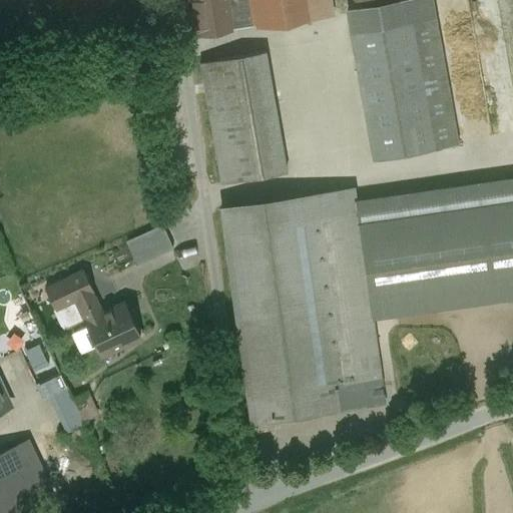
[(189,0),(195,35),(316,16),(313,0),(189,0)]
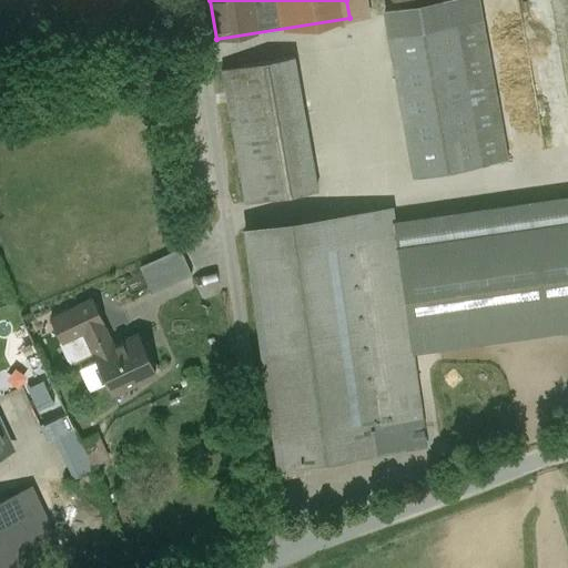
[(484,23),(389,40),(413,173),(508,156),(484,23)]
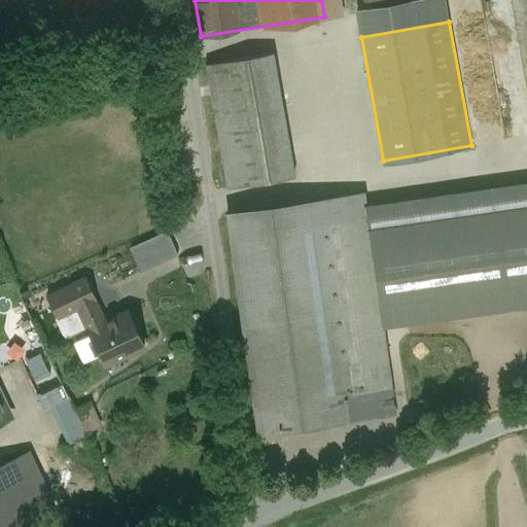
[(273,53),(206,65),(229,188),(294,176),(273,53)]
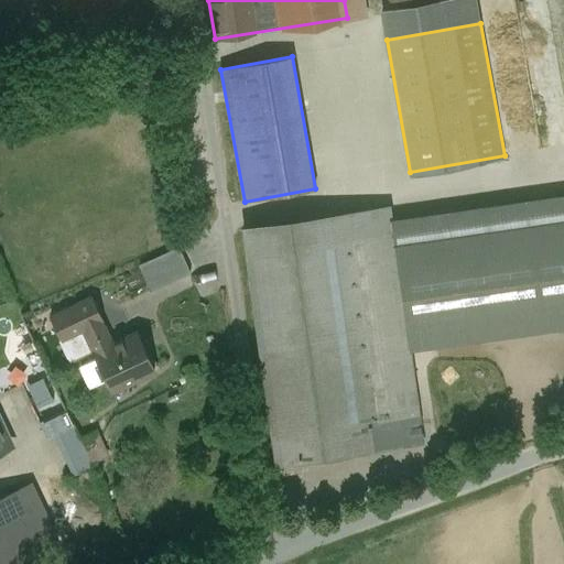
[(563,221),(398,246),(412,346),(563,324),(563,221)]
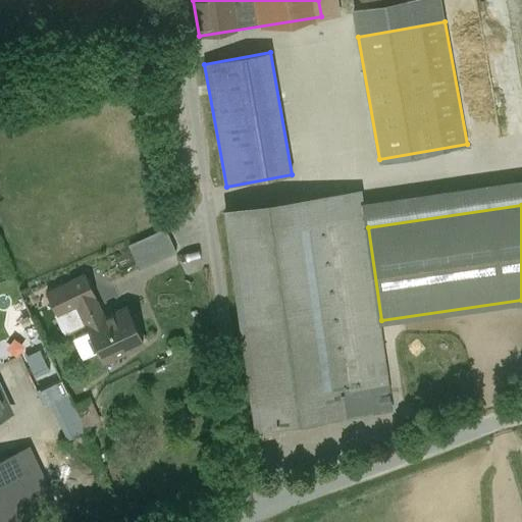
[(357,216),(228,235),(252,400),(380,381),(357,216)]
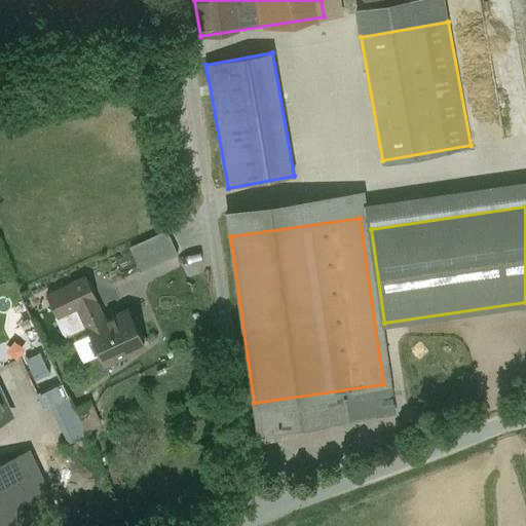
[(166,231),(142,242),(153,267),(178,256),(166,231)]
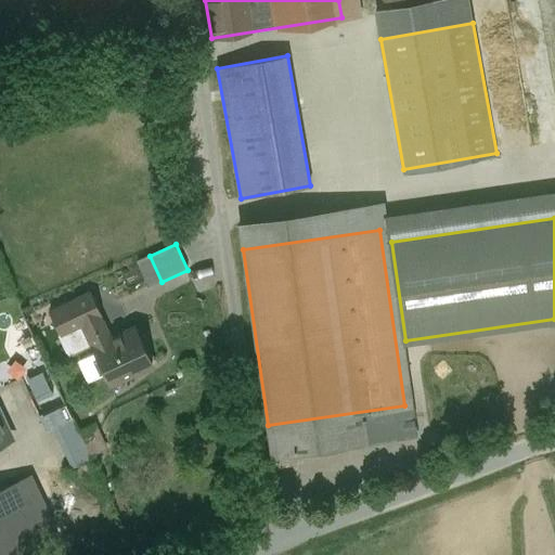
[(162,282),(150,256),(138,261),(150,287),(162,282)]
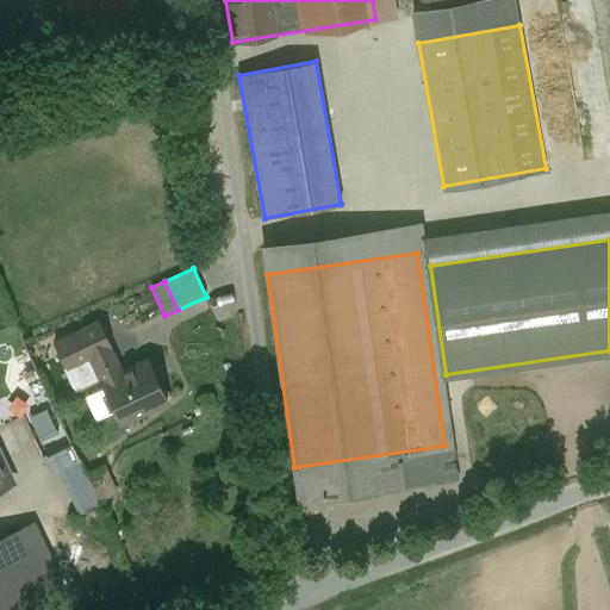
[(148,360),(122,373),(110,347),(111,347),(99,322),(55,343),(67,368),(89,356),(103,383),(101,383),(120,423),(167,402),(148,360)]
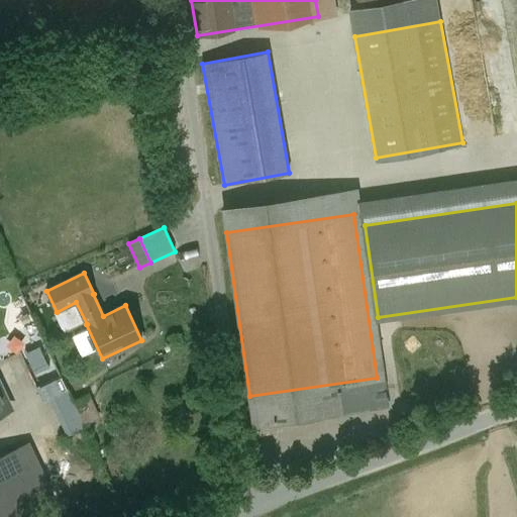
[(33,362),(40,376),(53,371),(45,356),(33,362)]
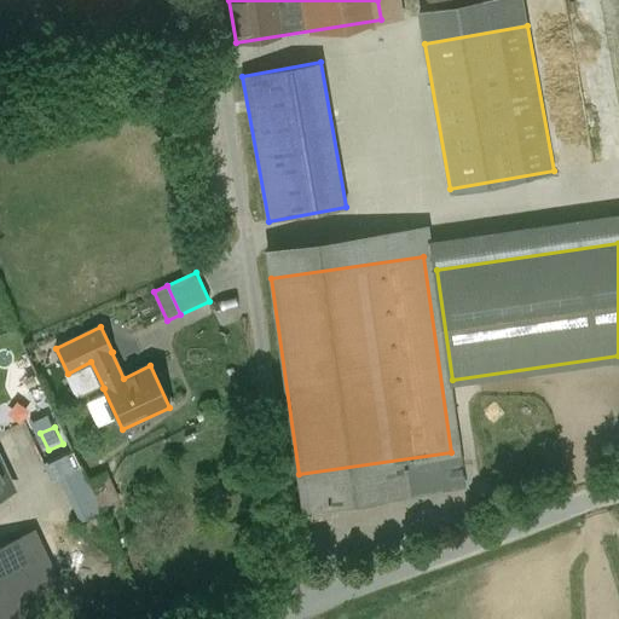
[(451,452),(299,474),(302,507),(456,485),(451,452)]
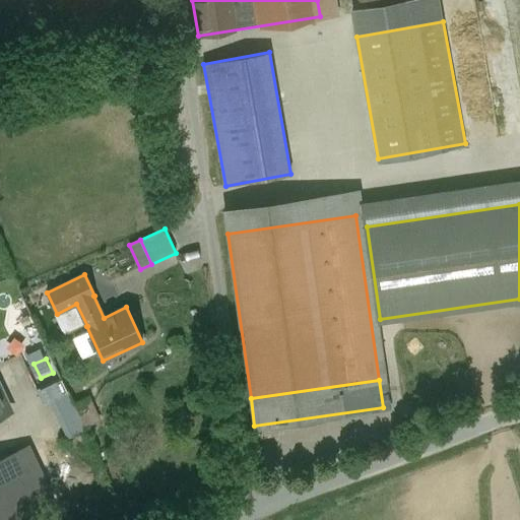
[(70,389),(52,398),(71,439),(105,423),(91,395),(76,402),(70,389)]
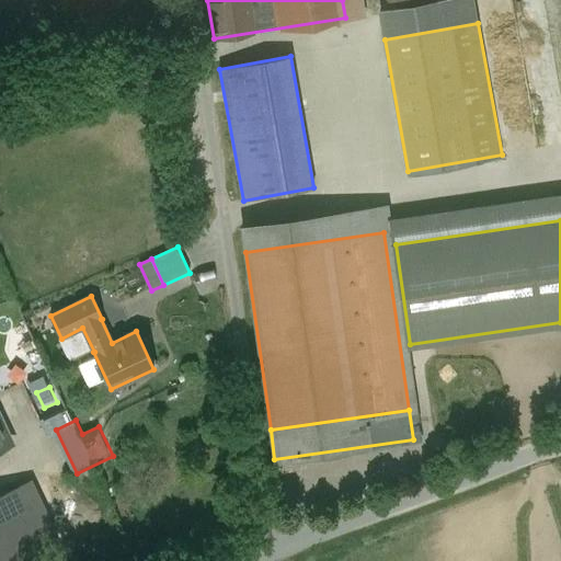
[(27,483),(0,495),(0,560),(53,538),(27,483)]
